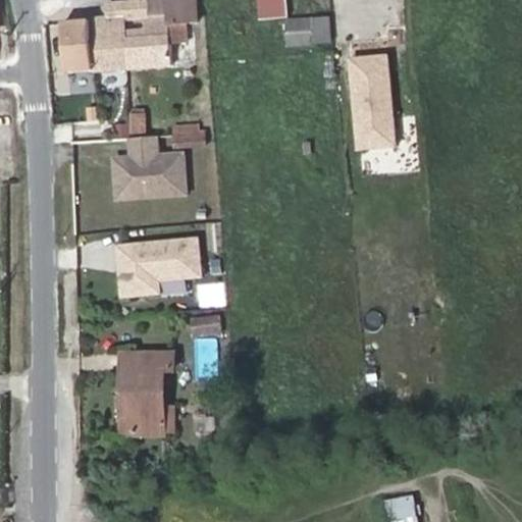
[(113,20),(67,23),(70,73),(173,66),(171,45),(191,43),(189,24),(201,23),(199,0),(166,0),(168,16),(152,17),(138,18),(137,5),(112,6),(113,20)]
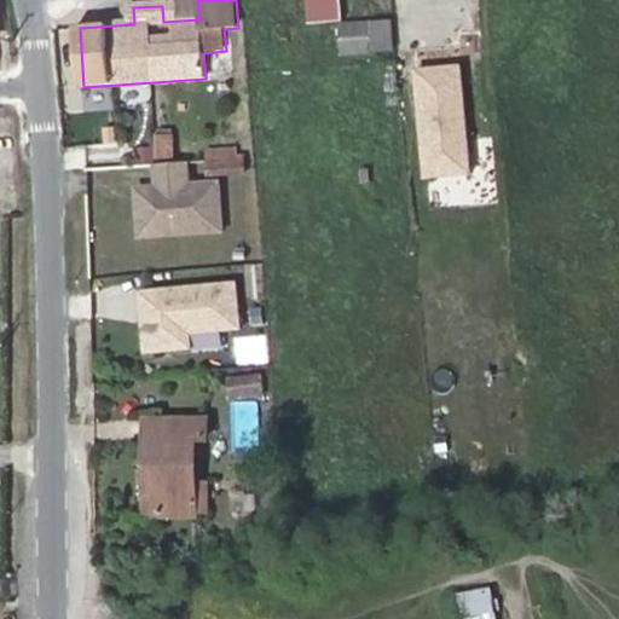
[(180,0),(168,0),(162,1),(163,22),(180,21),(180,0)]
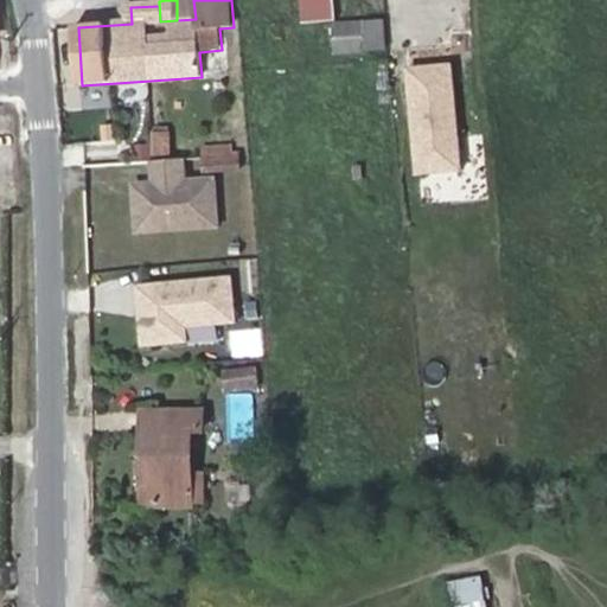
[(193,0),(177,0),(177,20),(196,19),(193,0)]
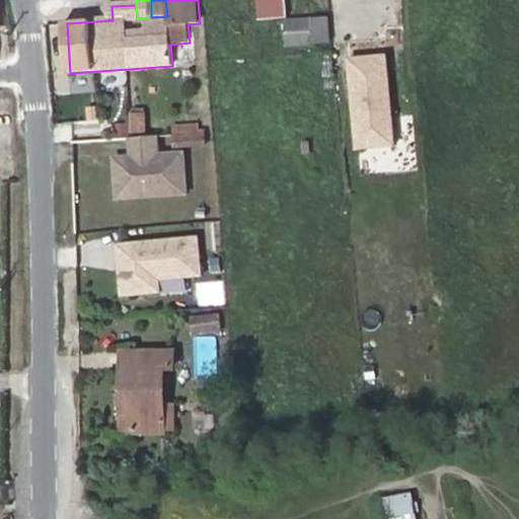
[(289,0),(258,0),(261,20),(291,17),(289,0)]
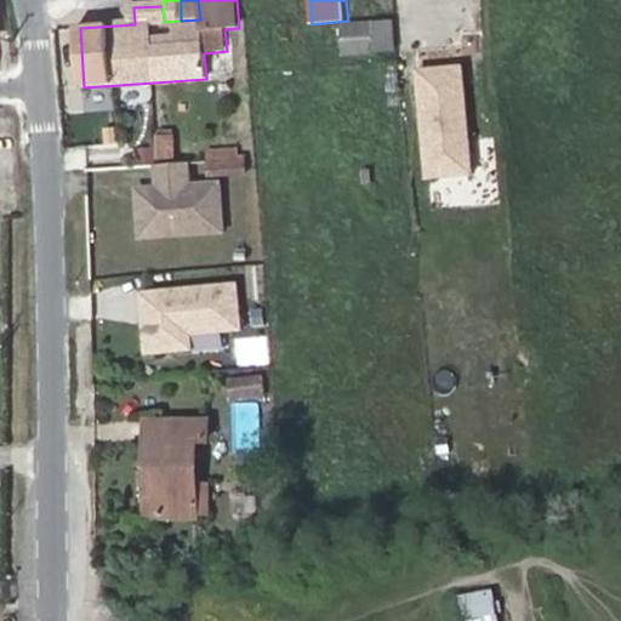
[(399,53),(396,17),(348,21),(351,57),(399,53)]
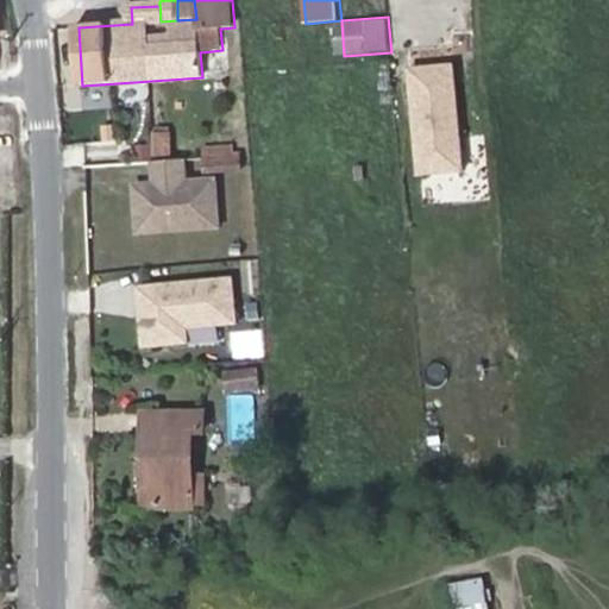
[(149,127),(151,155),(170,152),(167,125),(149,127)]
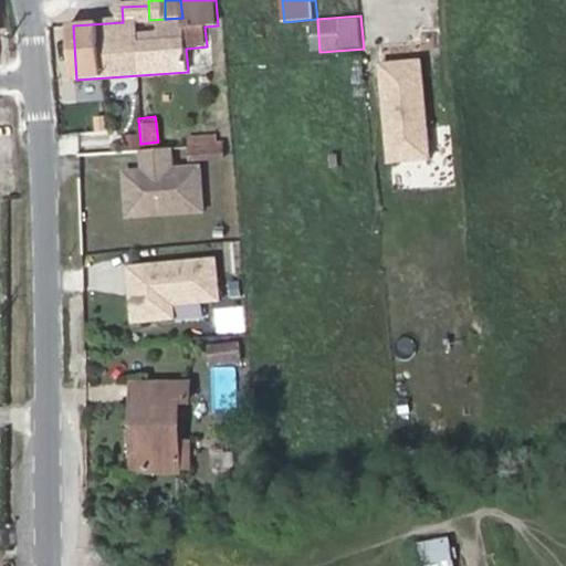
[(224,144),(191,147),(192,160),(226,157),(224,144)]
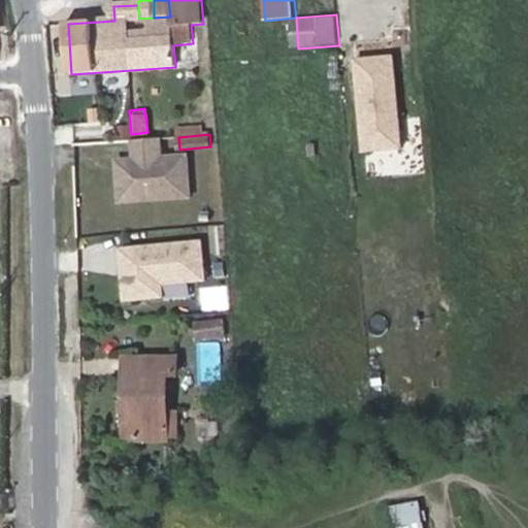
[(125,135),(125,154),(111,154),(111,199),(188,199),(188,151),(158,151),(158,135),(125,135)]
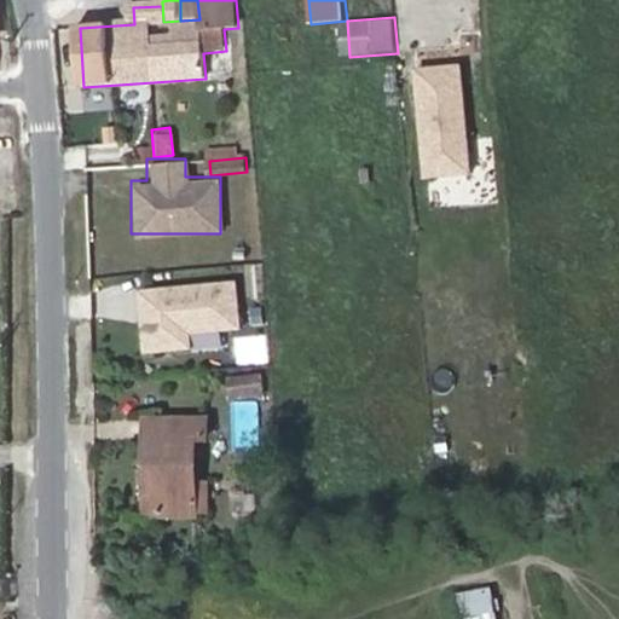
[(133,285),(138,353),(189,348),(187,331),(238,328),(235,277),(133,285)]
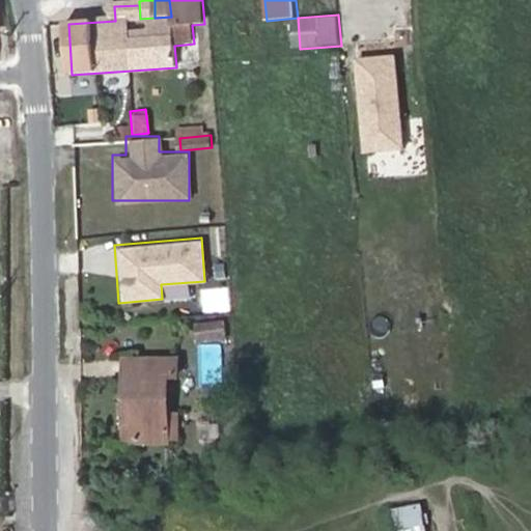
[(225,323),(196,326),(197,342),(226,340),(225,323)]
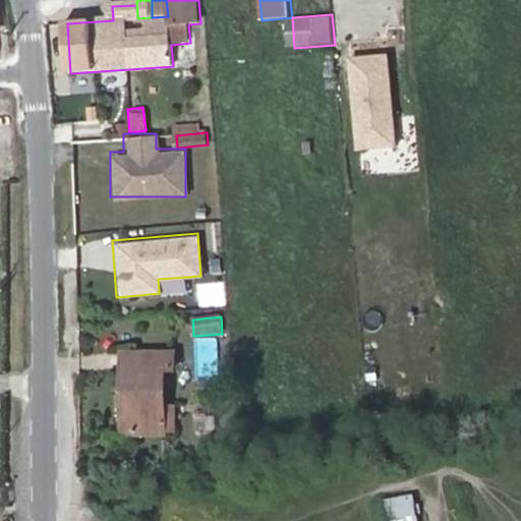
[(134,352),(123,353),(124,366),(134,366),(134,352)]
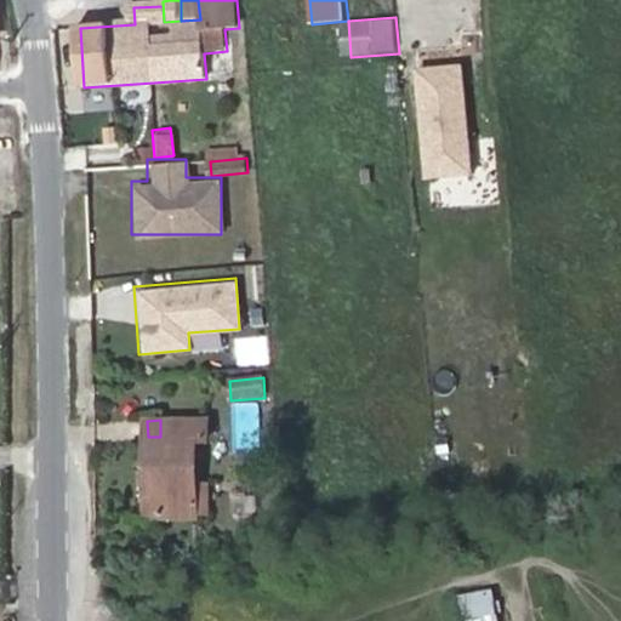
[(210,442),(210,421),(160,420),(160,437),(148,437),(148,519),(198,518),(198,486),(198,442),(210,442)]
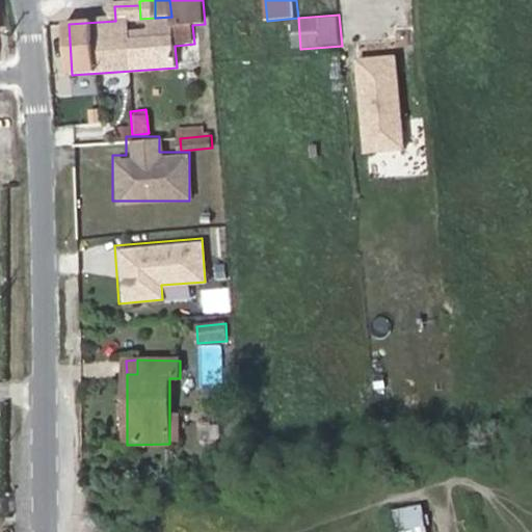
[(181,417),(169,417),(169,444),(181,444),(181,417)]
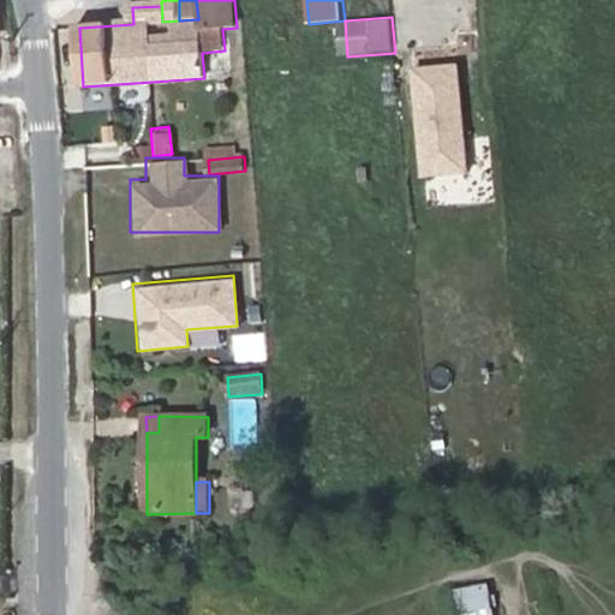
[(451,586),(452,614),(489,614),(488,584),(451,586)]
